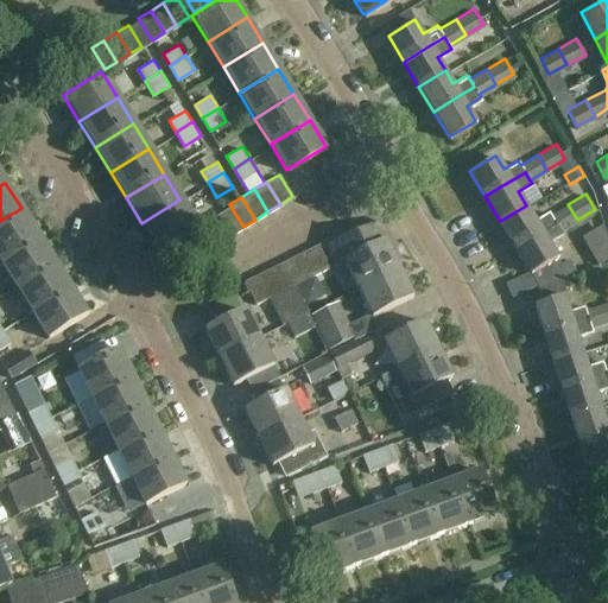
[(179,200),(141,223),(157,249),(196,226),(179,200)]
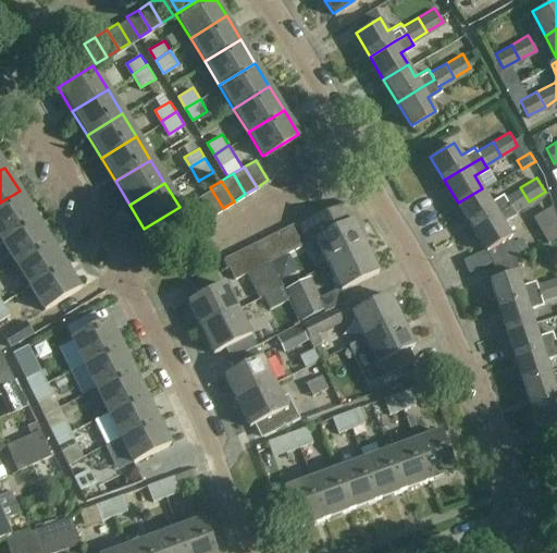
[(211,214),(223,208),(210,187),(199,195),(211,214)]
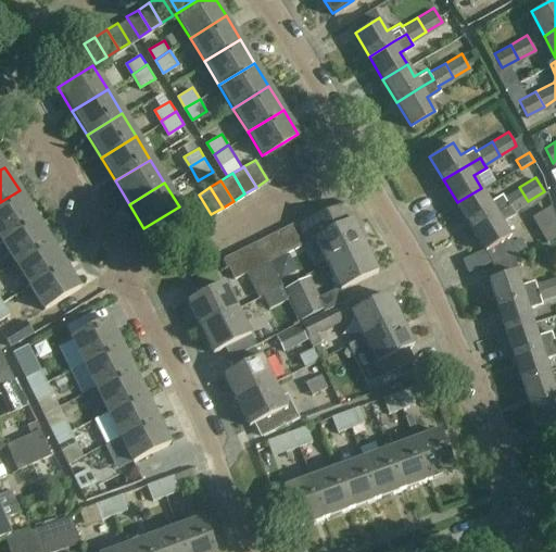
[(507,203),(470,225),(492,261),(527,248),(520,236),(513,240),(501,221),(514,212),(513,210),(528,201),(519,187),(503,197),(507,203)]
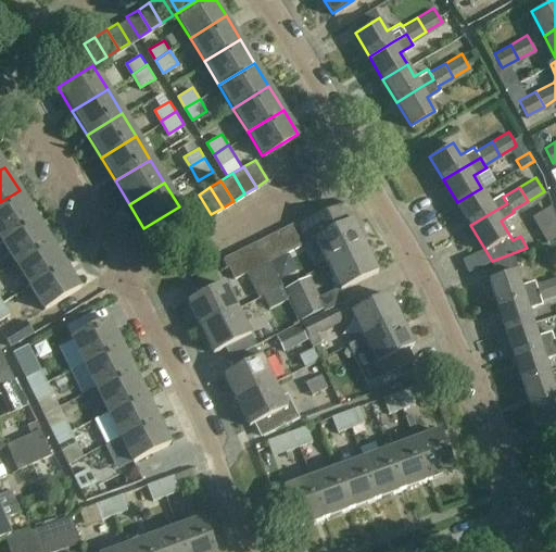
[(507,203),(503,197),(501,192),(489,200),(481,188),(457,202),(470,225),(507,203)]
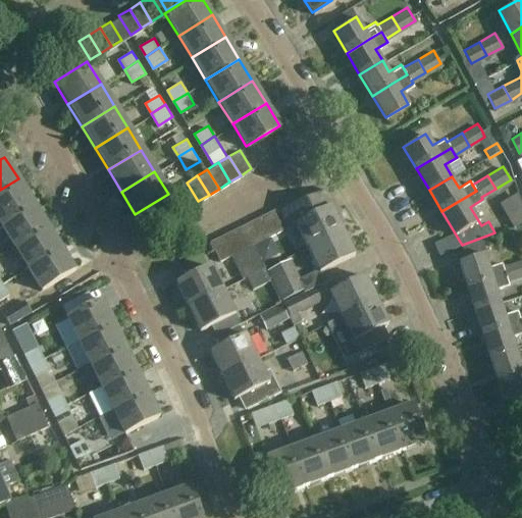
[(18,178),(0,190),(0,220),(32,201),(18,178)]
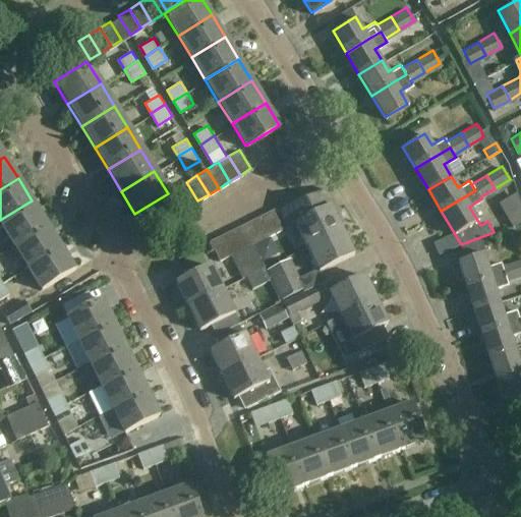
[(187,208),(197,200),(186,182),(175,188),(187,208)]
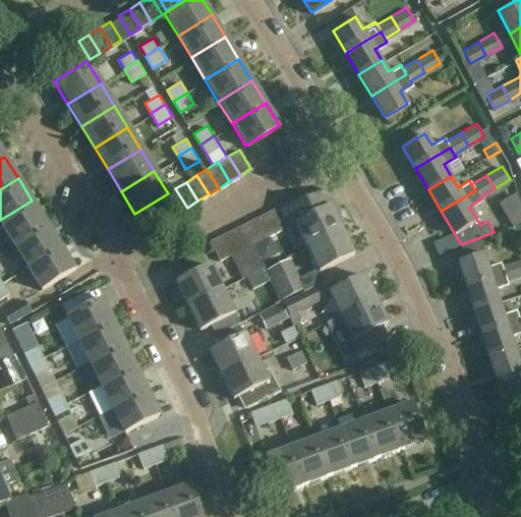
[(305,246),(341,228),(340,226),(346,223),(329,187),(278,211),(286,227),(287,226),(288,228),(295,225),(305,246)]
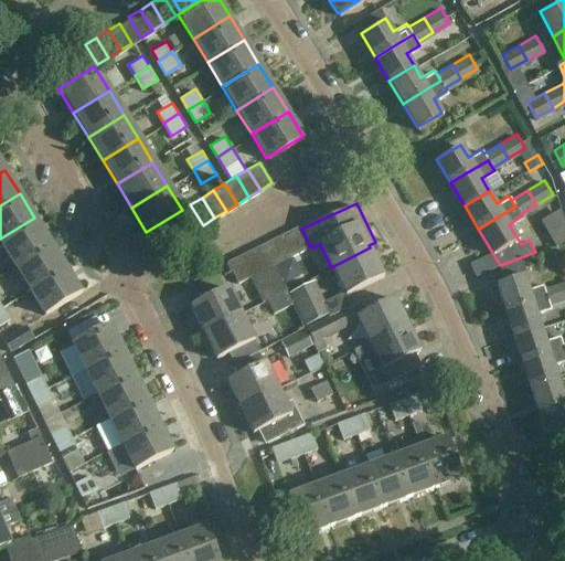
[(0,241),(13,263),(49,241),(34,218),(0,239),(0,241)]
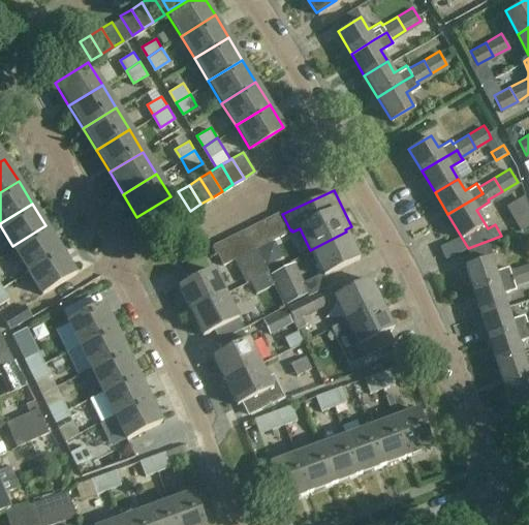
[(528,210),(528,208),(515,216),(521,228),(528,223),(528,210)]
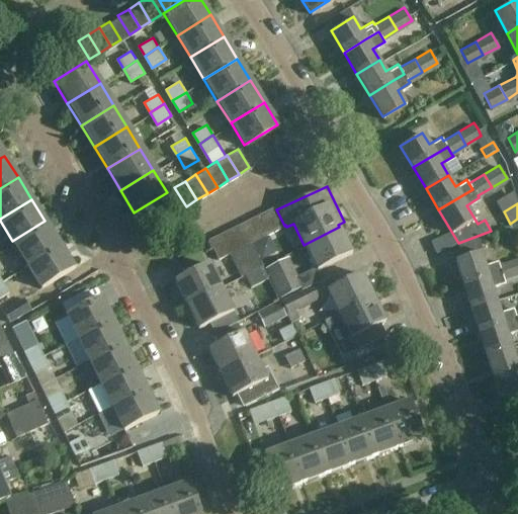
[(284,226),(276,209),(274,206),(264,211),(273,231),(284,226)]
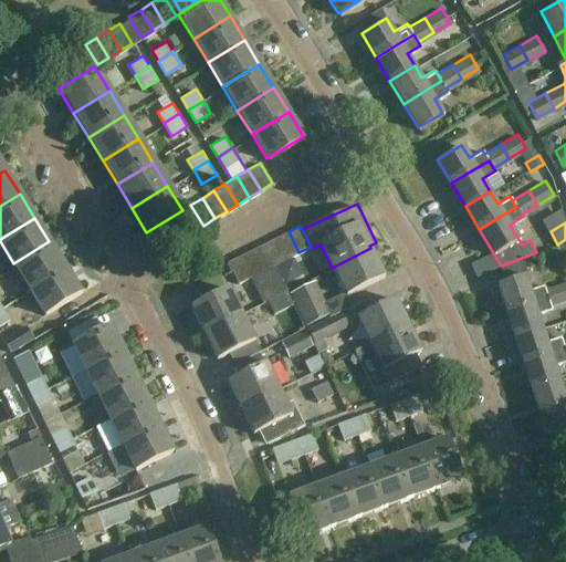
[(286,258),(299,252),(289,231),(276,237),(286,258)]
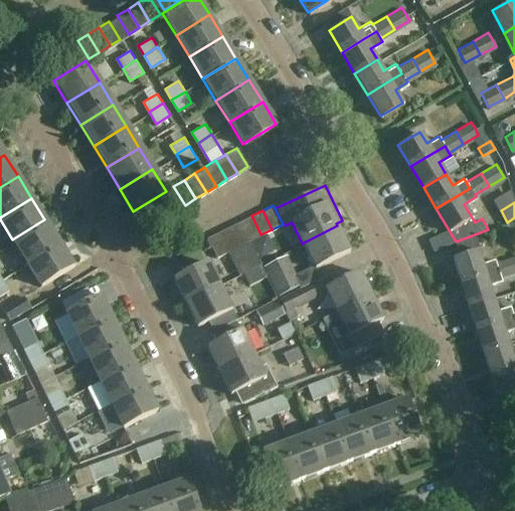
[(249,240),(261,234),(251,215),(240,221),(249,240)]
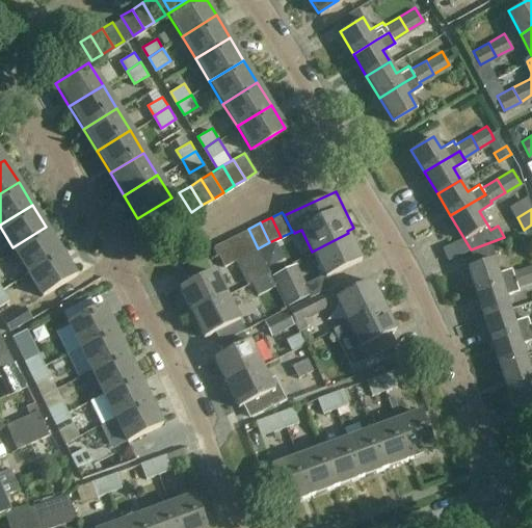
[(26,270),(60,249),(46,227),(12,247),(26,270)]
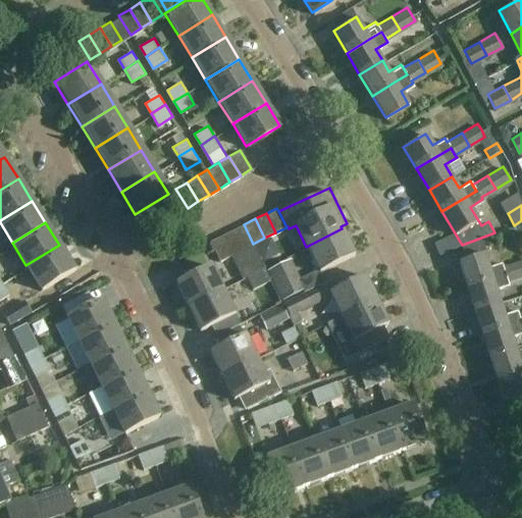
[(232,229),(243,249),(253,244),(244,224),(232,229)]
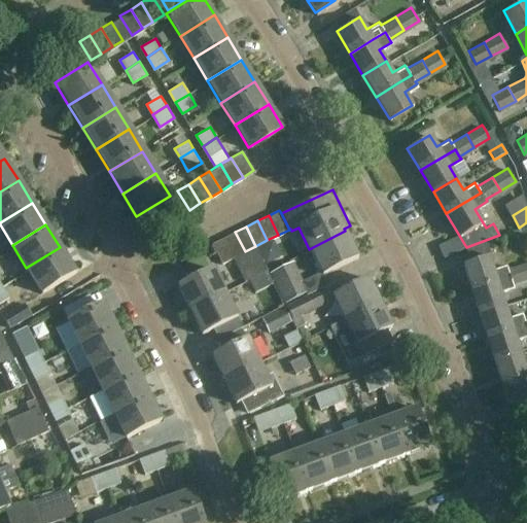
[(521,245),(526,242),(526,229),(517,233),(521,245)]
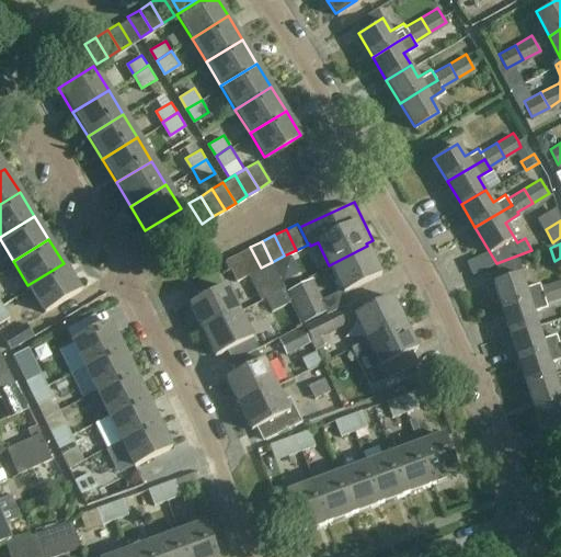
[(367,246),(329,265),(341,290),(323,298),(313,279),(288,291),(304,321),(351,298),(346,288),(380,272),(367,246)]
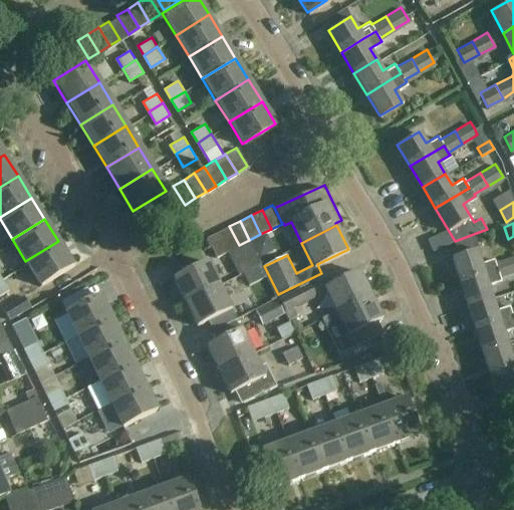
[(228,250),(239,245),(229,226),(219,232),(228,250)]
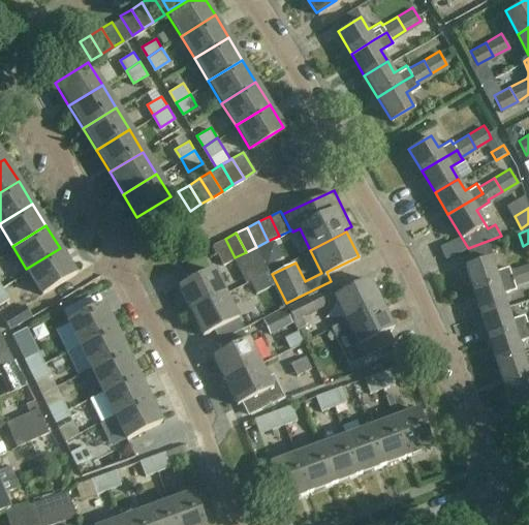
[(223,263),(235,257),(225,239),(214,244),(223,263)]
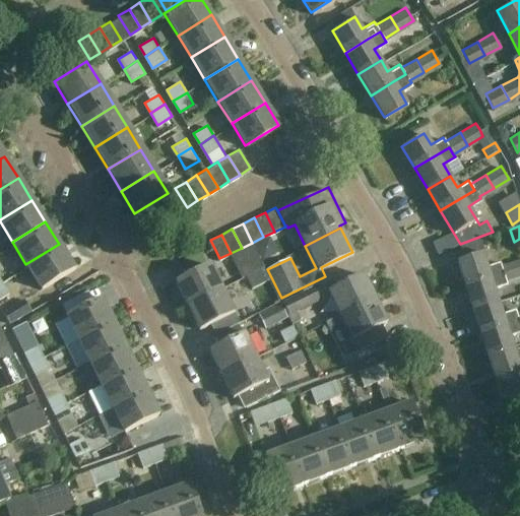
[(59,244),(25,264),(40,285),(72,265),(59,244)]
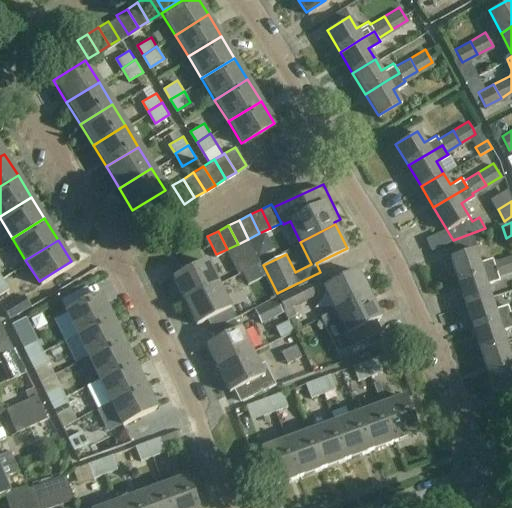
[(499,276),(511,272),(511,258),(511,255),(494,260),(493,257),(479,262),(475,248),(472,249),(456,254),(449,256),(457,280),(497,268),(499,276)]
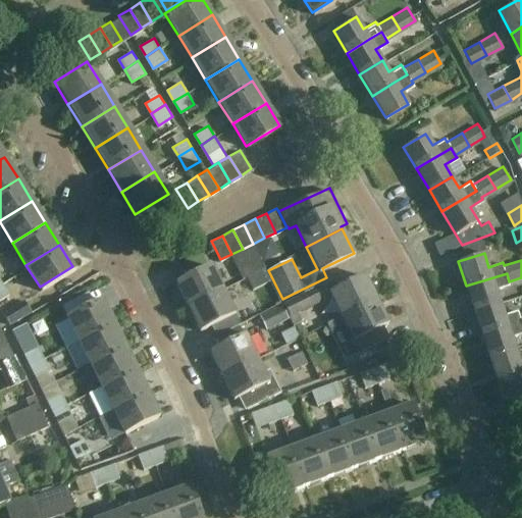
[(248,275),(262,269),(257,257),(243,264),(248,275)]
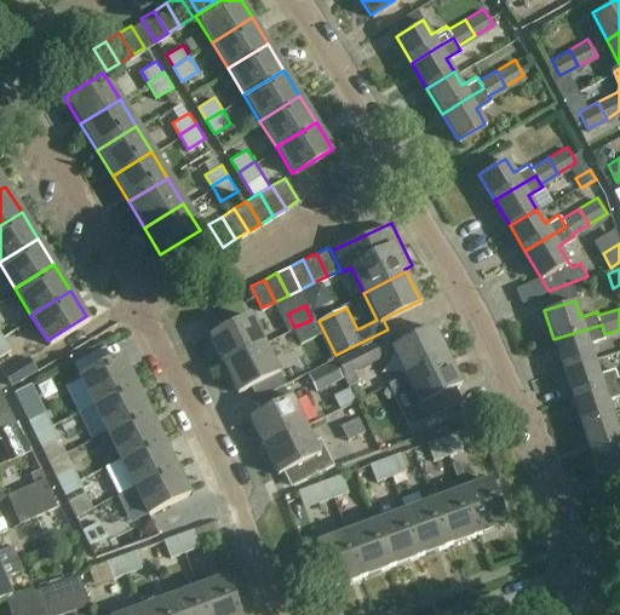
[(222,363),(263,343),(248,314),(207,334),(222,363)]
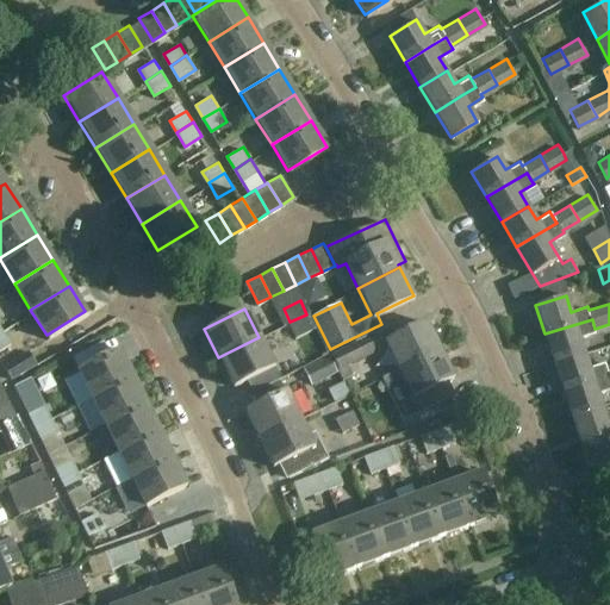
[(306,315),(290,322),(297,336),(313,328),(306,315)]
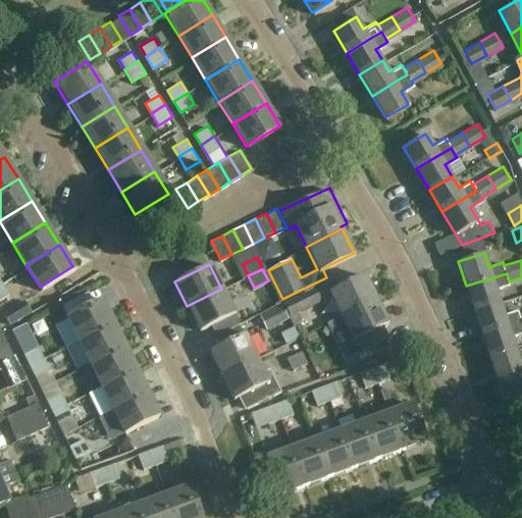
[(340,314),(375,297),(363,273),(328,291),(340,314)]
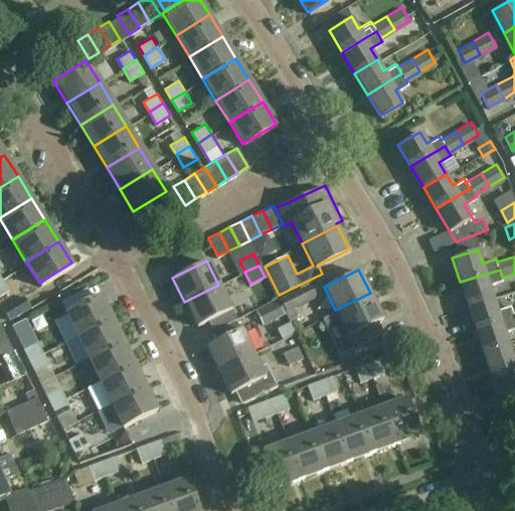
[(467,305),(493,297),(489,285),(503,281),(502,278),(500,270),(460,282),(467,305)]
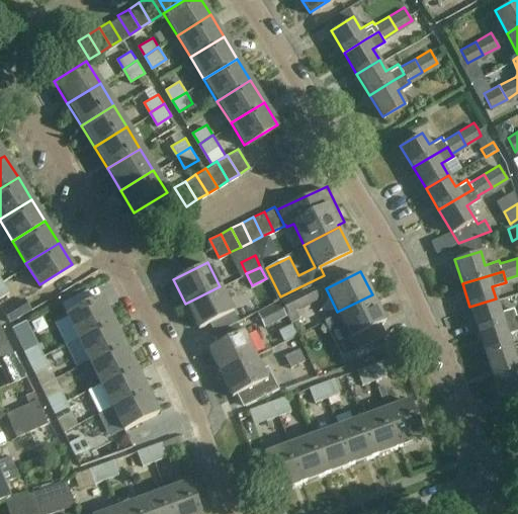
[(3,280),(0,281),(0,296),(10,291),(3,280)]
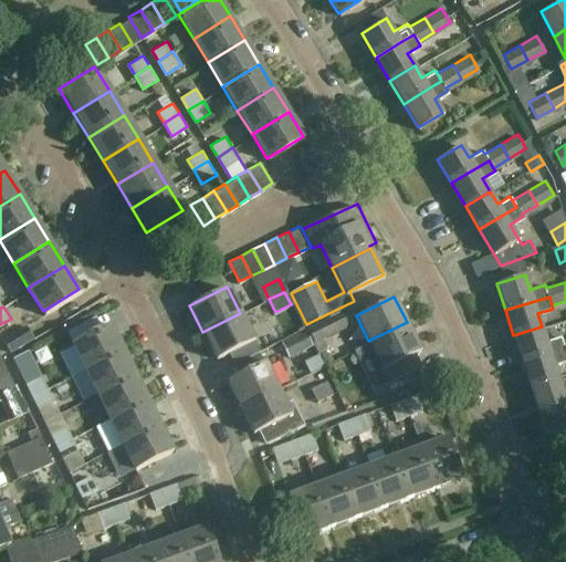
[(343,310),(331,316),(308,328),(316,342),(350,325),(343,310)]
